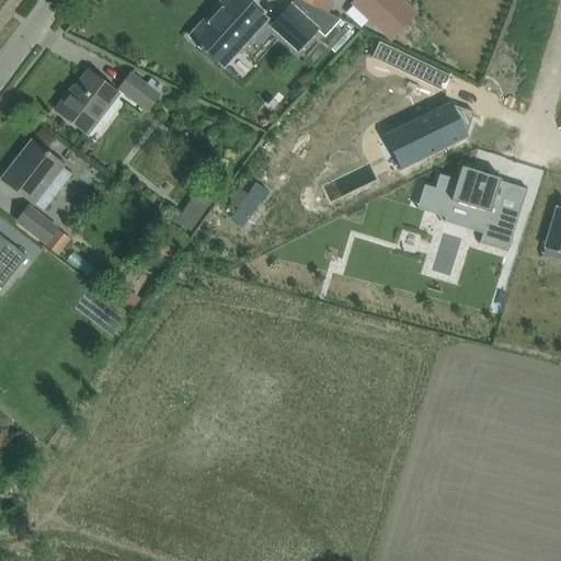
[(197,47),(221,70),(267,20),(244,0),(225,0),(191,37),(198,45),(197,47)]
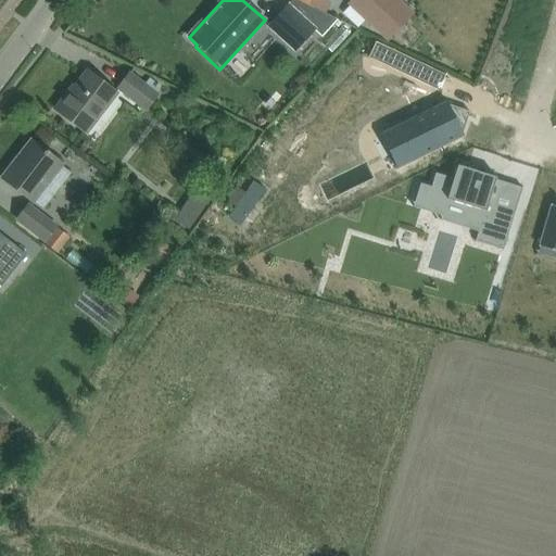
[(327,0),(311,0),(308,8),(326,15),(331,1),(327,0)]
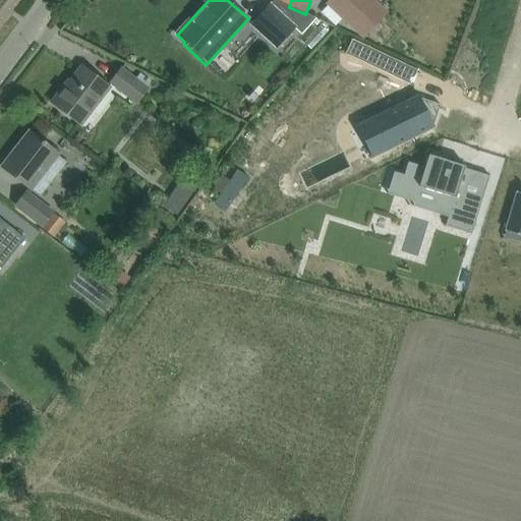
[(329,0),(325,4),(363,40),(389,13),(374,0),(329,0)]
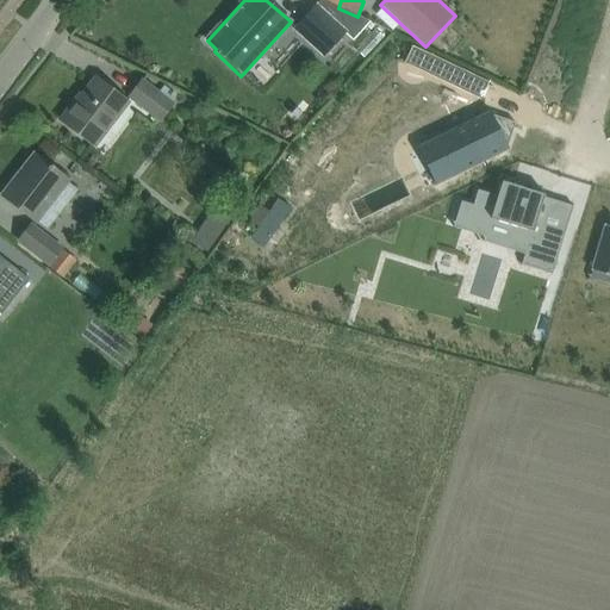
[(317,7),(298,29),(327,55),(347,33),(353,39),(369,22),(358,17),(338,8),(323,1),(317,7)]
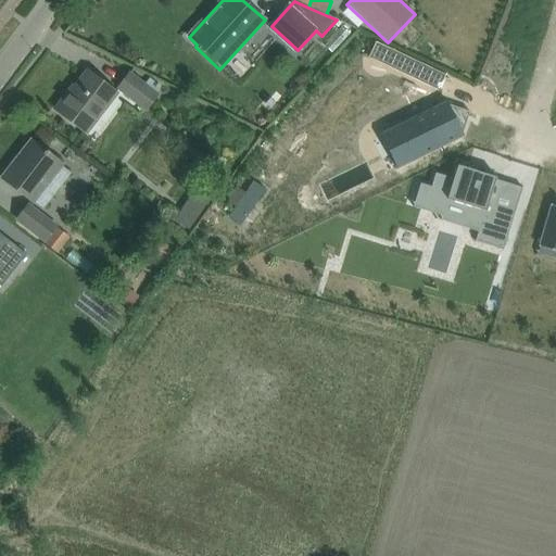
[(55,111),(66,118),(86,134),(116,93),(88,72),(70,97),(67,95),(55,111)]
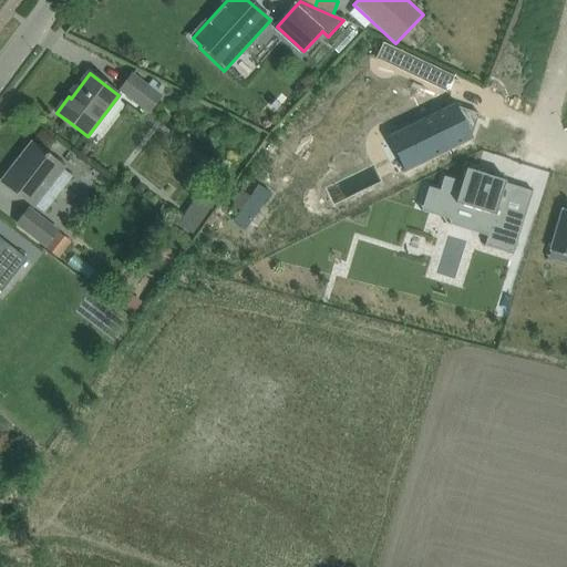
[(121,91),(148,112),(161,98),(132,75),(121,91)]
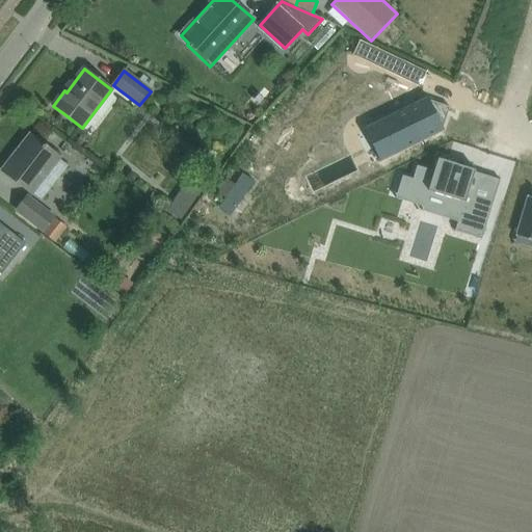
[(430,96),(378,122),(394,154),(446,129),(446,128),(448,109),(432,101),(430,96)]
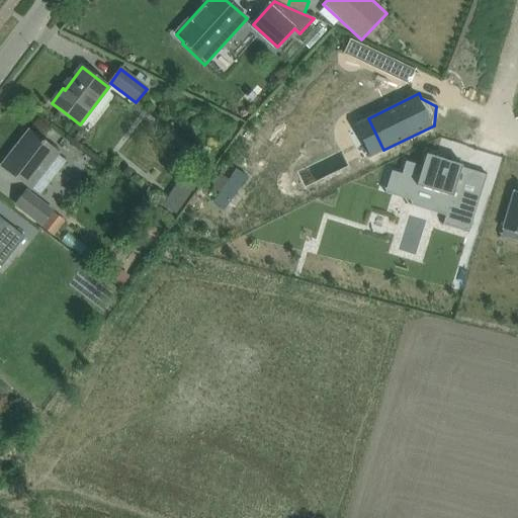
[(29,132),(12,153),(2,166),(30,189),(58,154),(29,132)]
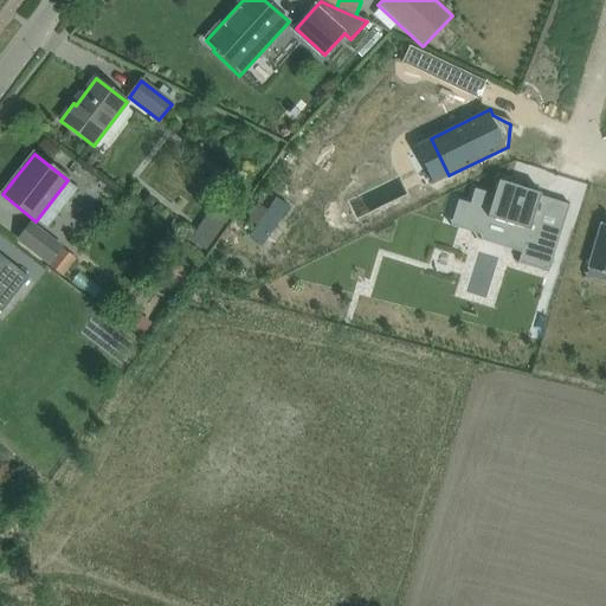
[(562,229),(534,220),(541,197),(542,194),(500,182),(495,197),(476,191),(471,206),(459,202),(453,223),(484,231),(488,219),(509,226),(504,244),(522,249),(519,259),(550,269),(562,229)]
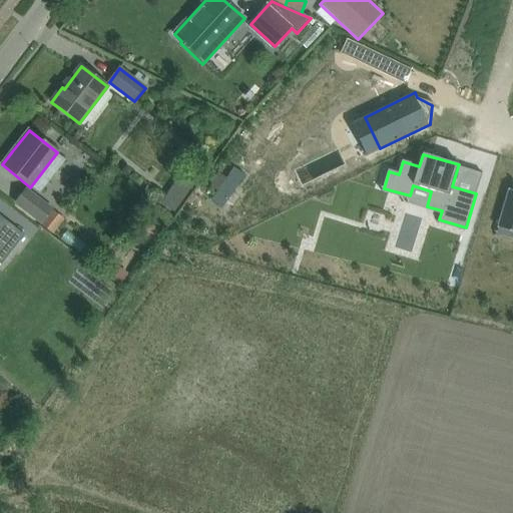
[(233,166),(211,199),(221,207),(244,174),(233,166)]
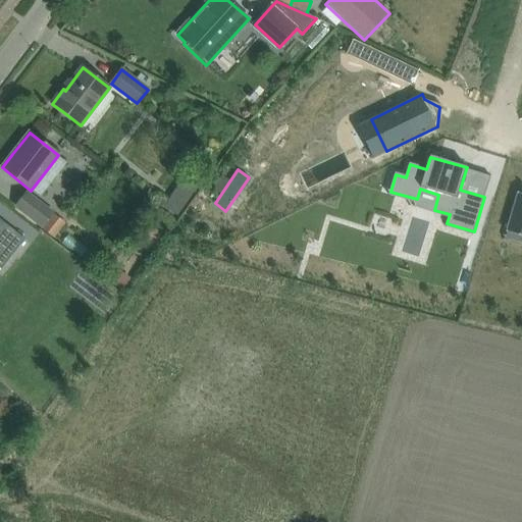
[(175,189),(162,205),(175,215),(189,198),(175,189)]
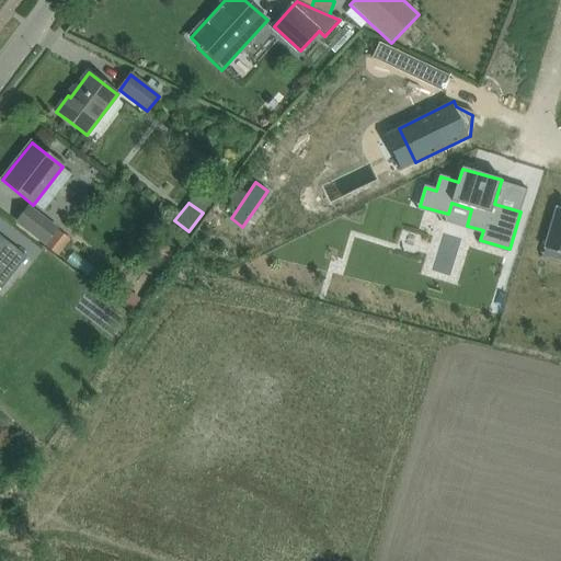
[(560,207),(557,206),(544,249),(560,253),(560,207)]
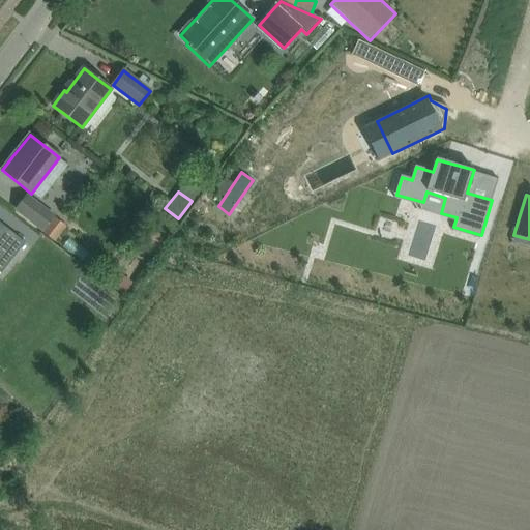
[(27,197),(17,210),(42,230),(56,240),(66,227),(54,216),(27,197)]
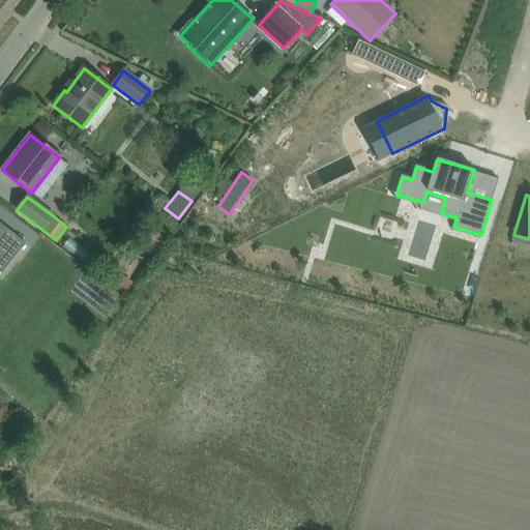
[(0,272),(1,273),(25,242),(11,232),(0,246),(0,272)]
